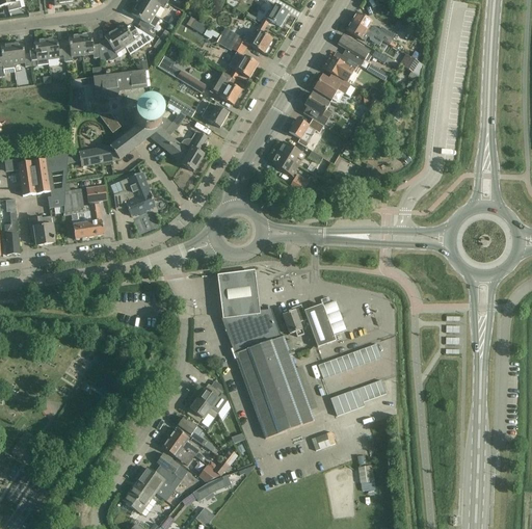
[(21,6),(20,0),(15,0),(0,0),(0,4),(7,3),(8,9),(21,6)]
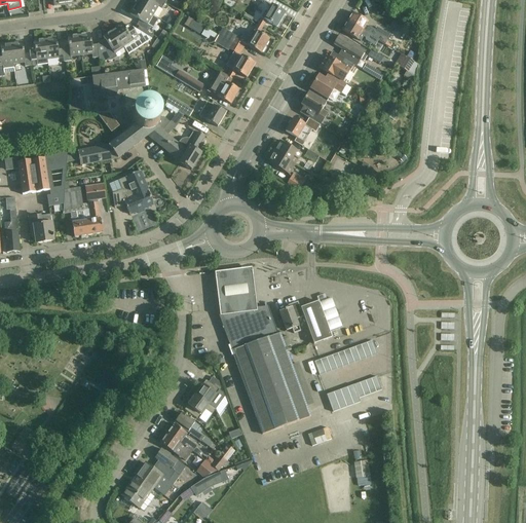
[(137,0),(136,2),(153,12),(158,4),(162,6),(165,0),(137,0)]
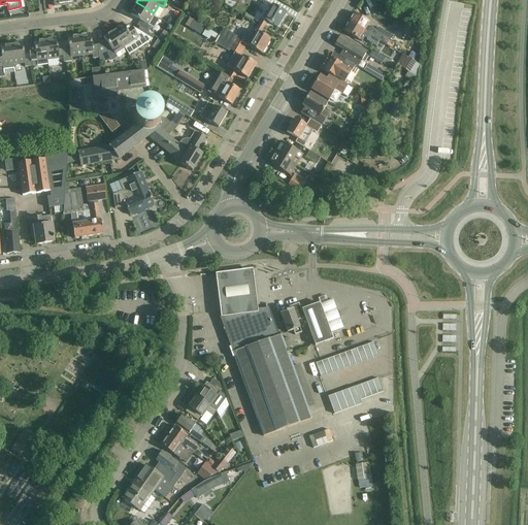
[(137,23),(145,28),(149,30),(152,24),(154,26),(159,17),(154,12),(136,2),(130,11),(140,18),(137,23)]
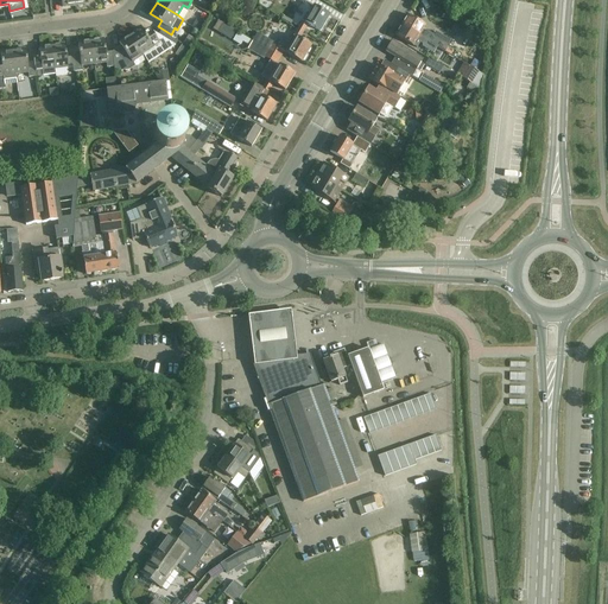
[(329,12),(318,6),(314,4),(309,11),(306,10),(298,24),(304,27),(308,21),(320,29),(329,12)]
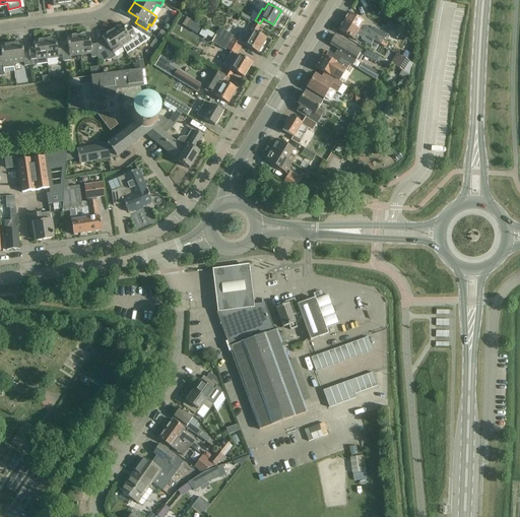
[(37,6),(25,7),(26,17),(38,16),(37,6)]
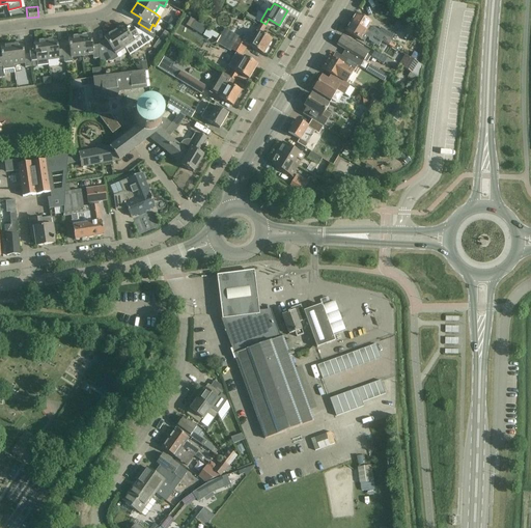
[(356,10),(351,19),(362,26),(383,38),(389,43),(393,35),(403,43),(407,38),(410,32),(398,26),(394,34),(381,26),(379,28),(372,24),(371,26),(368,24),(371,20),(365,16),(356,10)]
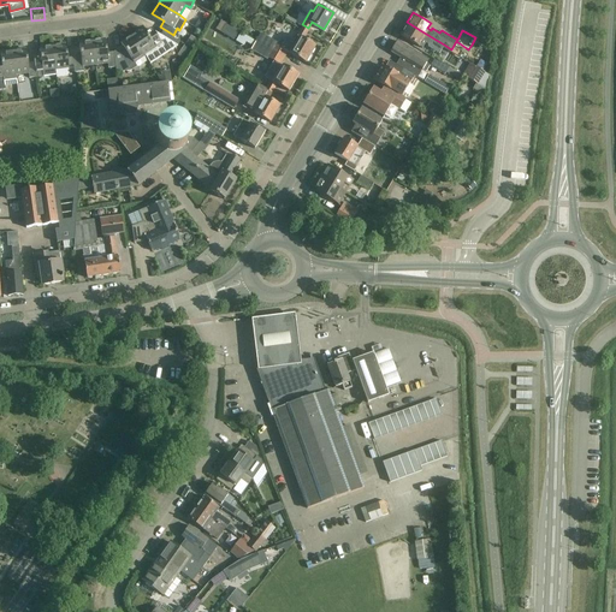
[(199,17),(195,24),(200,28),(205,21),(199,17)]
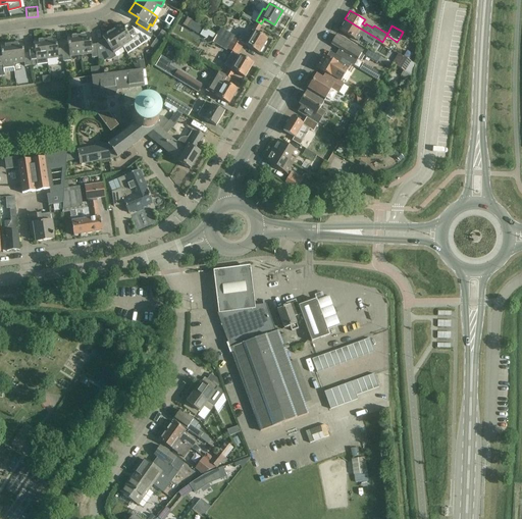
[(345,18),(340,28),(358,39),(360,35),(363,36),(363,38),(372,44),(376,38),(356,26),(345,18)]
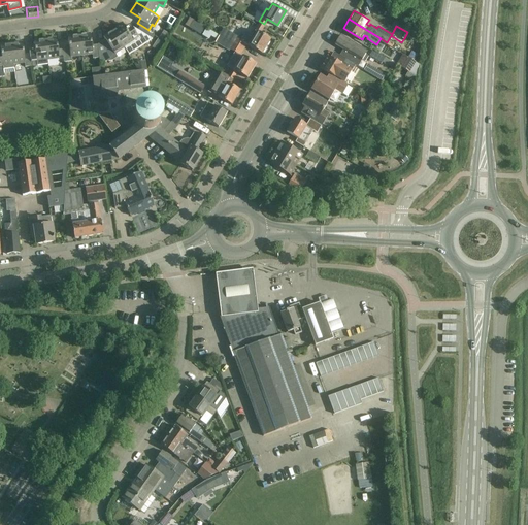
[(241,38),(235,35),(223,28),(220,33),(243,48),(246,42),(262,52),(262,51),(263,51),(265,51),(267,46),(267,44),(266,44),(270,37),(260,32),(264,24),(259,21),(252,33),(246,30),(241,38)]
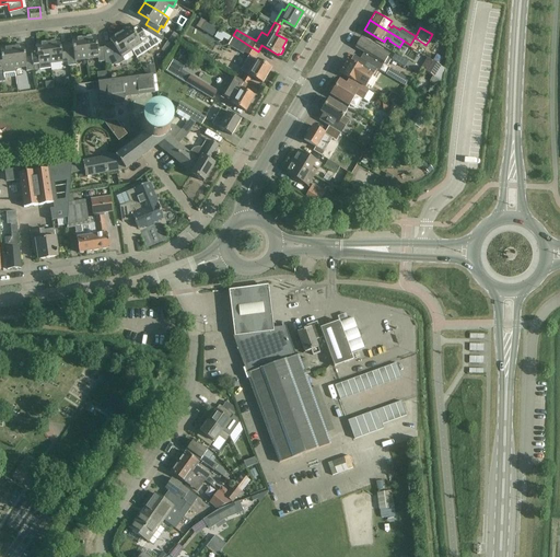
[(129,23),(119,30),(132,49),(132,48),(137,55),(161,39),(139,25),(133,28),(129,23)]
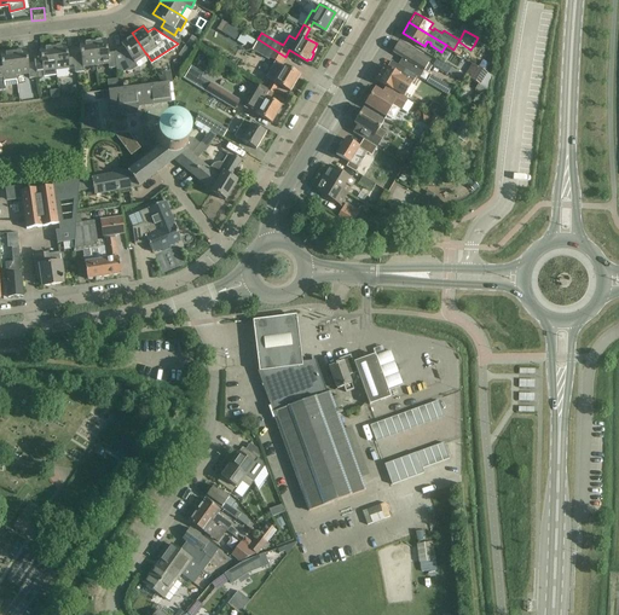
[(270,56),(275,59),(265,75),(272,79),(267,86),(273,90),(278,82),(290,88),(300,73),(284,63),(284,64),(282,62),(285,57),(258,39),(242,30),(237,39),(268,57),(270,56)]
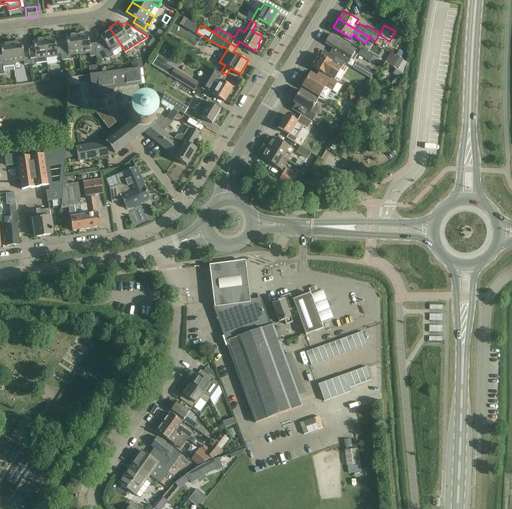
[(101,41),(95,42),(96,53),(97,58),(109,57),(114,53),(112,50),(121,45),(109,27),(100,33),(103,37),(100,39),(101,41)]
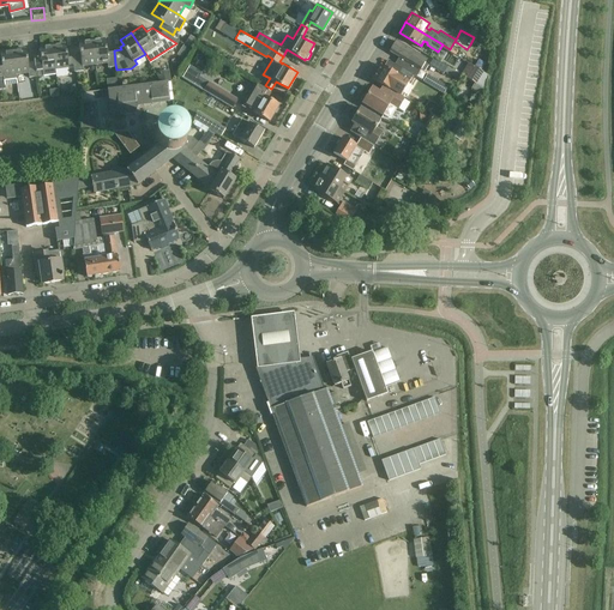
[(92,38),(95,62),(108,61),(108,65),(115,64),(114,50),(113,49),(107,50),(104,36),(92,38)]
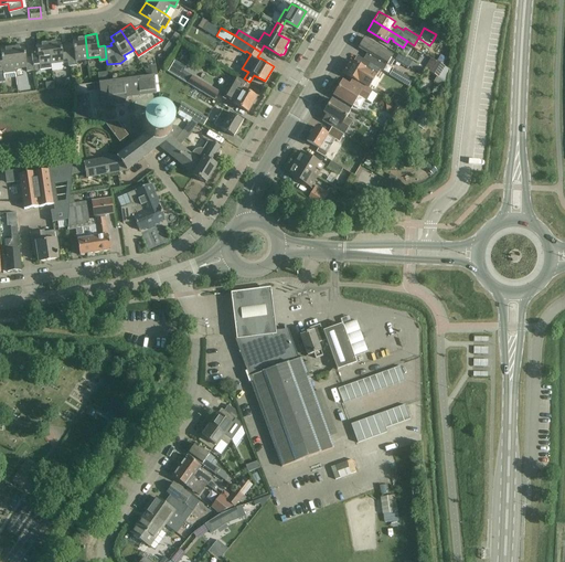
[(68,50),(70,64),(76,63),(76,60),(87,57),(85,35),(73,36),(74,50),(68,50)]
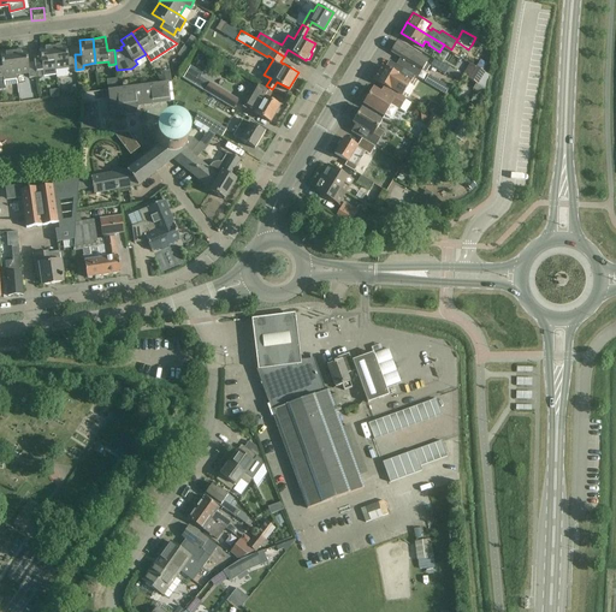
[(428,57),(408,45),(397,39),(391,49),(401,55),(421,67),(428,57)]
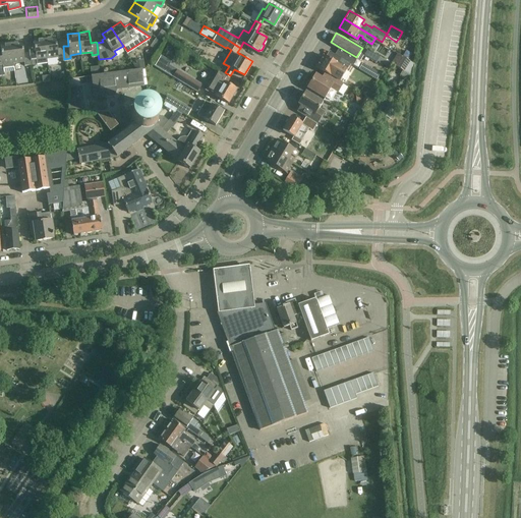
[(45,37),(47,57),(58,56),(58,59),(64,59),(63,46),(57,47),(55,35),(45,37)]
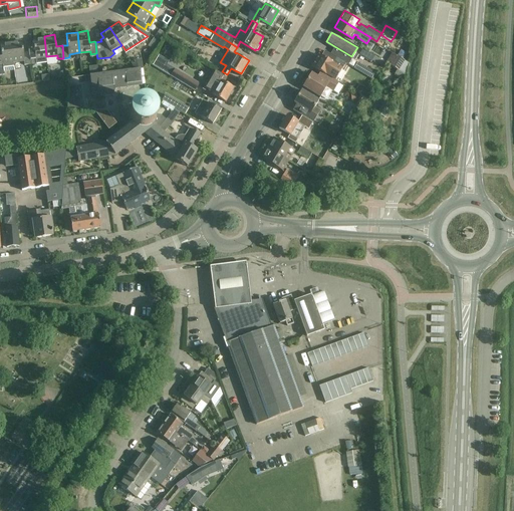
[(154,35),(149,44),(154,48),(160,39),(154,35)]
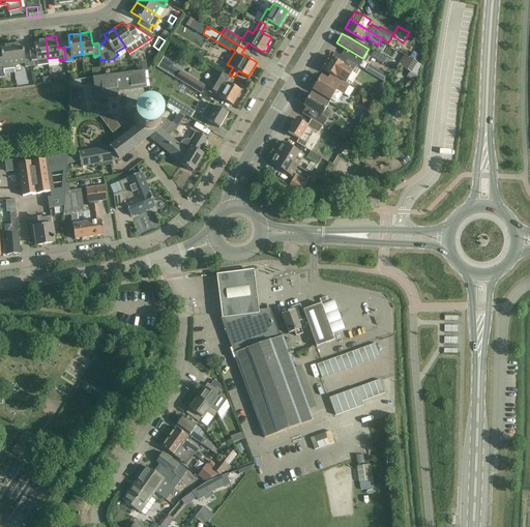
[(35,51),(30,51),(31,64),(37,63),(37,60),(48,58),(46,37),(34,38),(35,51)]
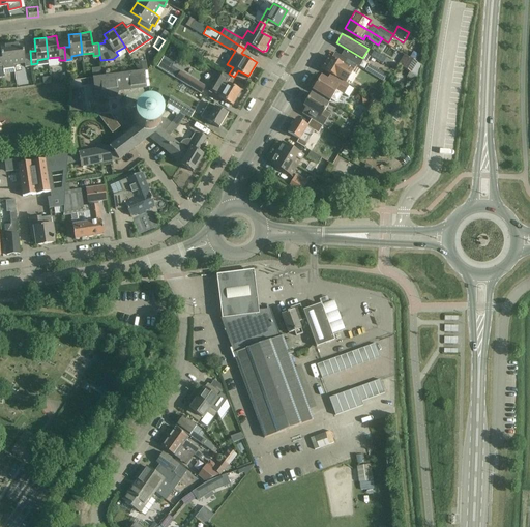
[(11,41),(13,62),(25,61),(25,65),(31,64),(30,51),(24,52),(23,40),(11,41)]
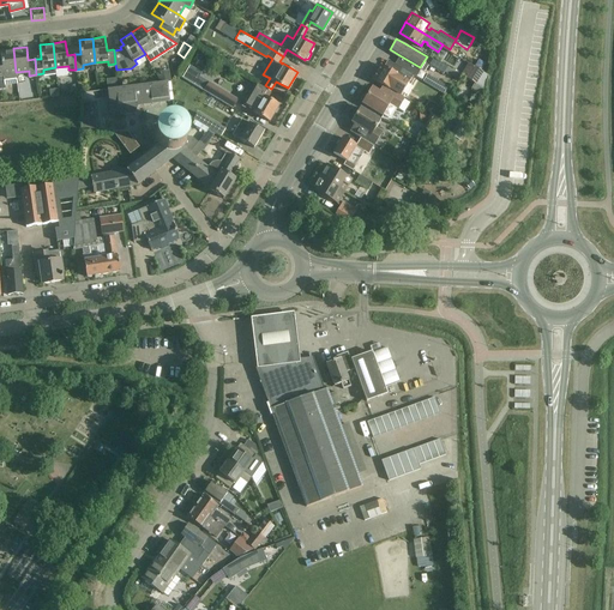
[(17,82),(16,72),(13,48),(0,49),(0,50),(1,64),(0,62),(0,86),(6,86),(5,83),(17,82)]
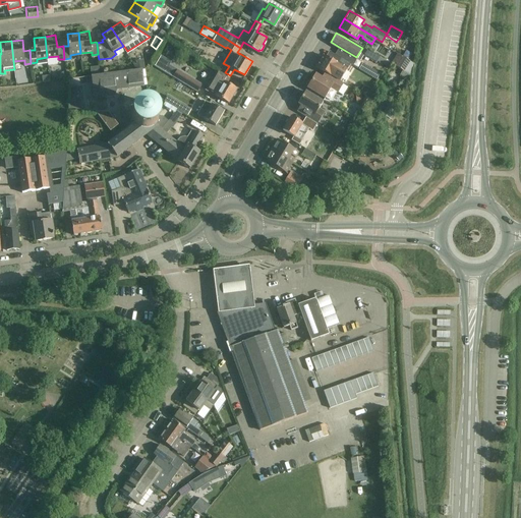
[(341,64),(346,67),(350,61),(353,63),(356,57),(339,47),(336,53),(334,52),(330,57),(341,64)]
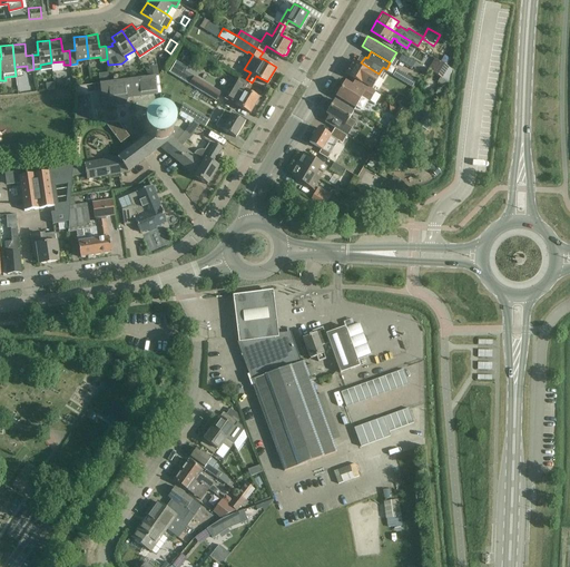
[(402,51),(397,58),(411,67),(415,60),(402,51)]
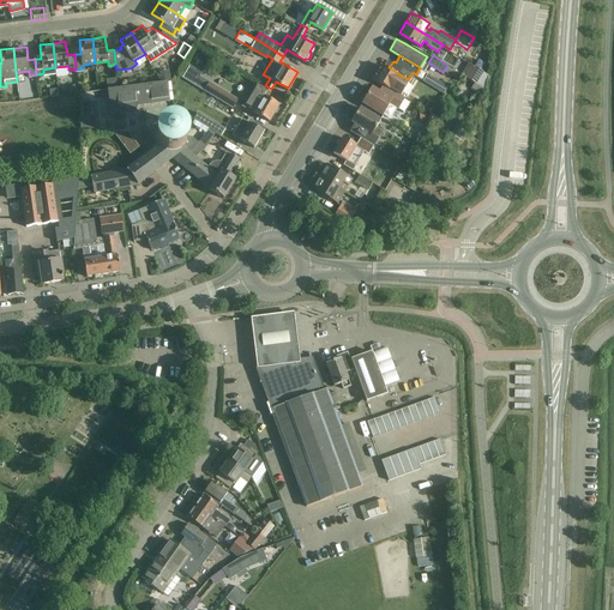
[(461,72),(462,73),(474,82),(485,88),(486,72),(468,60),(461,72)]
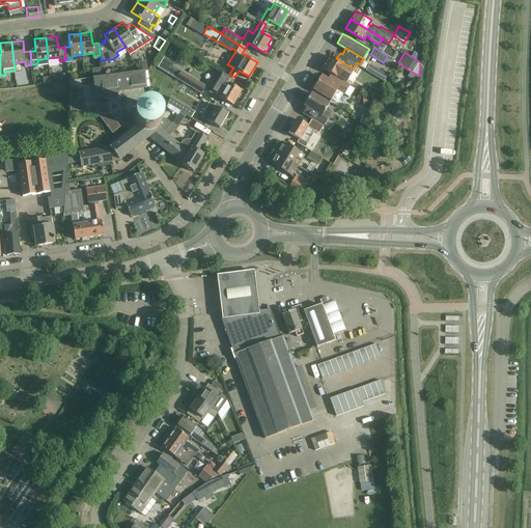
[(345,80),(353,68),(347,65),(336,58),(330,54),(322,66),(336,75),(345,80)]
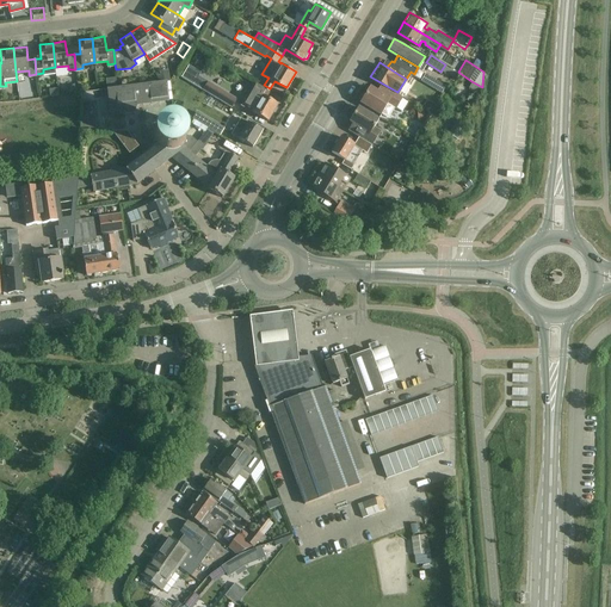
[(189,63),(181,75),(193,82),(198,74),(201,70),(189,63)]
